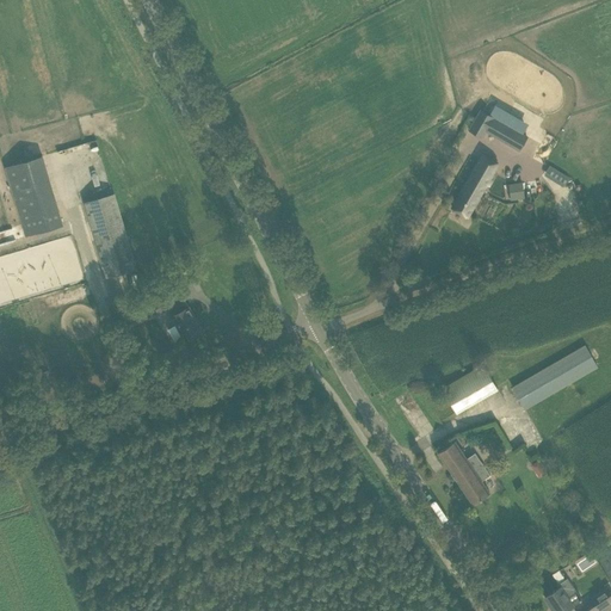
[(485,130),(518,149),(526,135),(481,110),(469,130),(481,137),(485,130)]
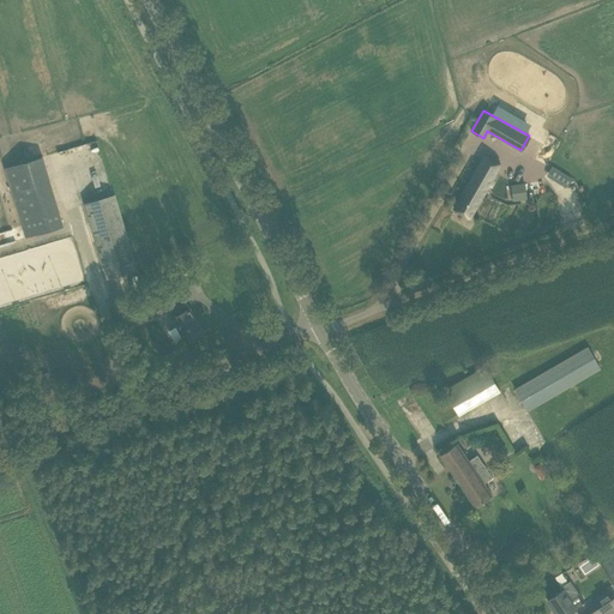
[(64,226),(43,156),(5,168),(25,238),(64,226)]
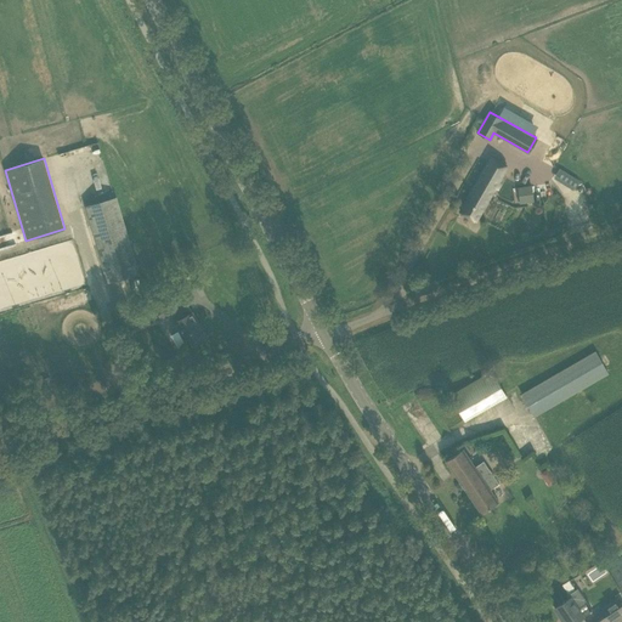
[(476,221),(507,167),(492,158),(461,211),(476,221)]
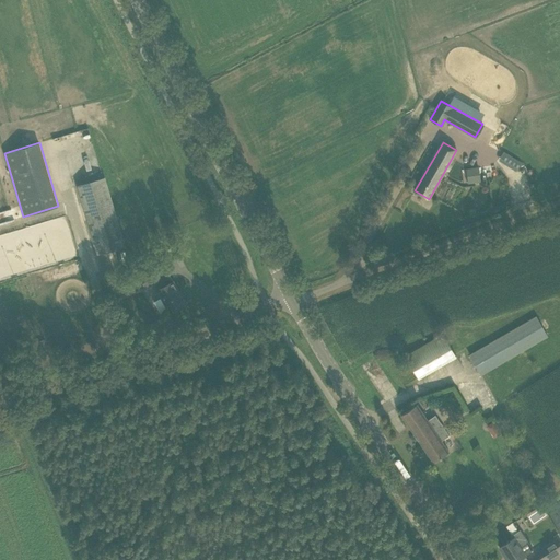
[(508,165),(515,171),(521,162),(513,156),(508,165)]
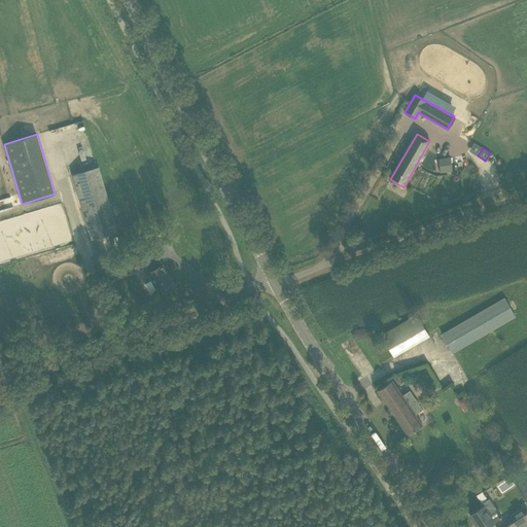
[(451,157),(440,160),(441,172),(452,171),(451,157)]
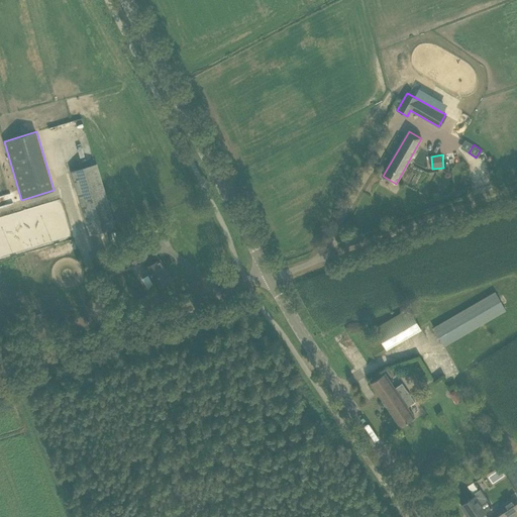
[(116,226),(97,163),(71,171),(90,234),(116,226)]
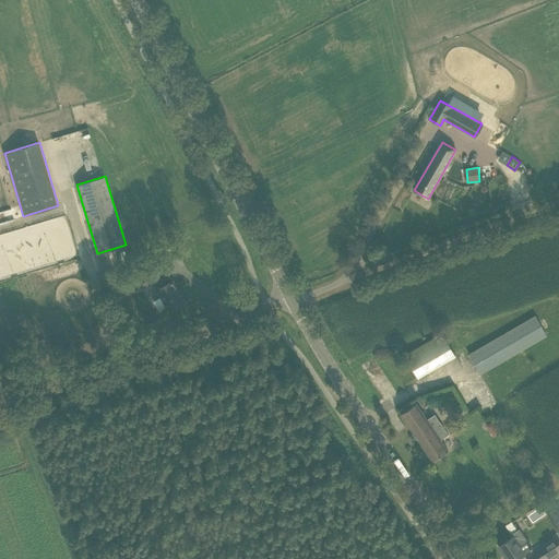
[(66,216),(0,233),(0,277),(76,258),(66,216)]
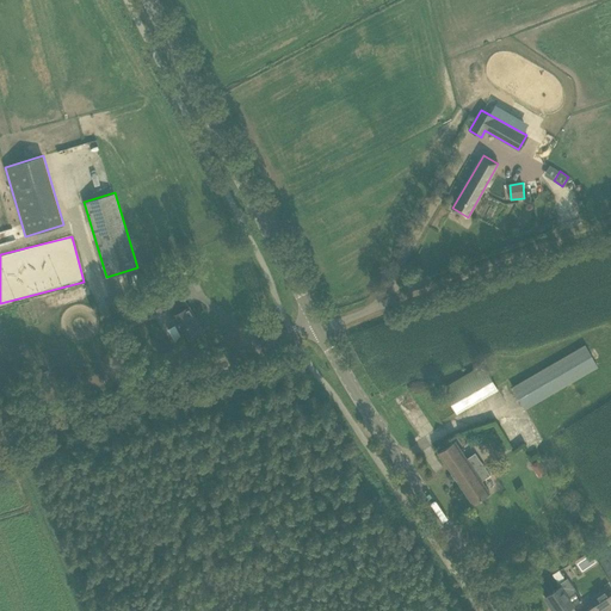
[(159,298),(153,302),(160,314),(167,309),(170,310),(172,315),(171,315),(178,327),(184,338),(191,334),(192,337),(201,332),(198,329),(201,328),(189,307),(179,312),(176,304),(170,292),(159,298)]
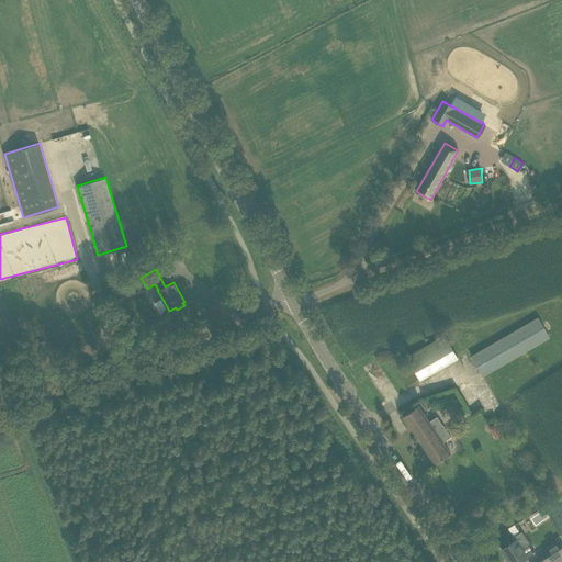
[(549,336),(538,316),(471,356),(482,374),(549,336)]
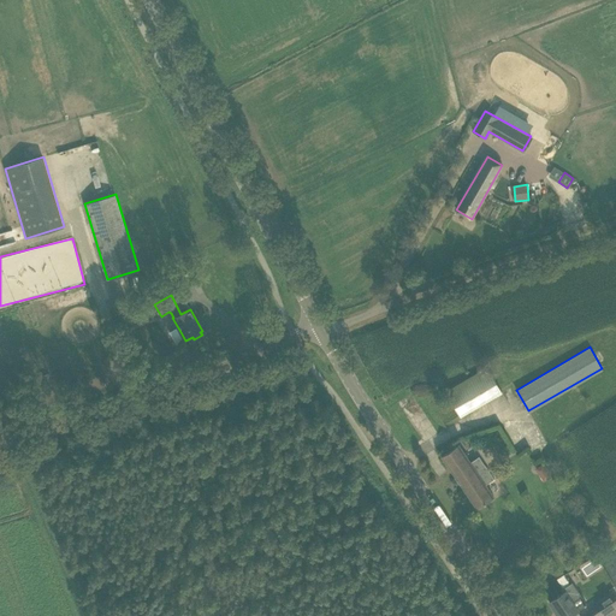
[(491,367),(448,388),(461,414),(504,394),(491,367)]
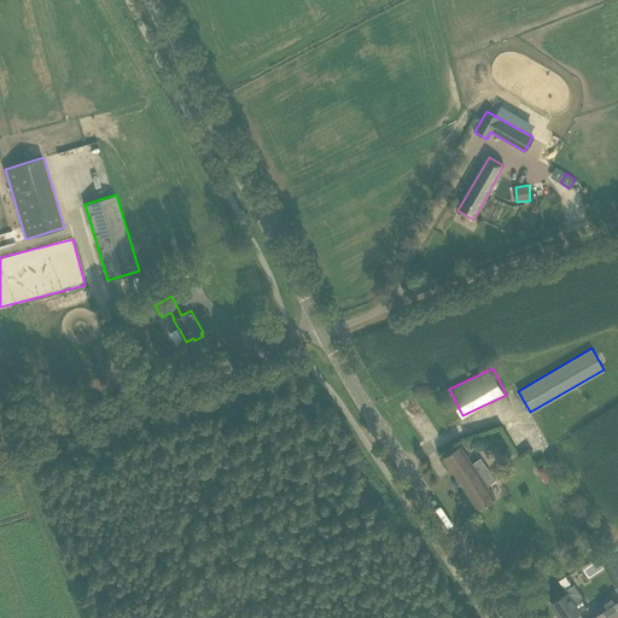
[(458,447),(442,456),(478,509),(494,500),(485,488),(495,481),(479,459),(471,465),(458,447)]
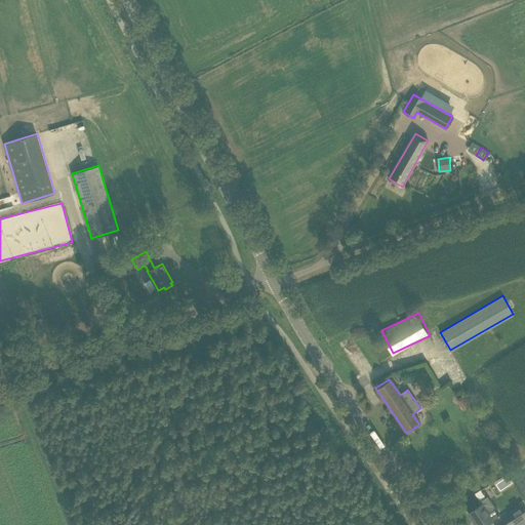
[(524,474),(515,481),(524,497),(524,474)]
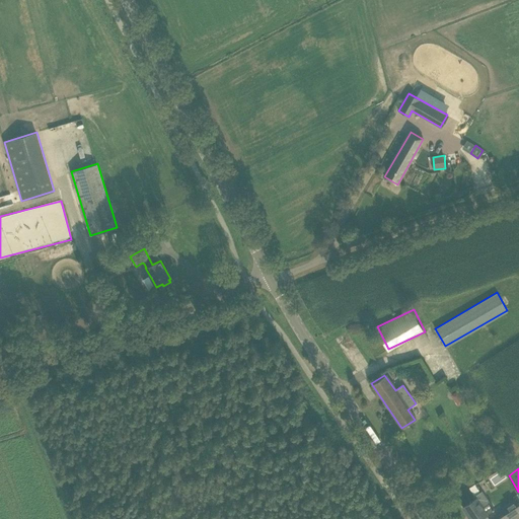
[(474,500),(462,508),(467,514),(468,513),(471,518),(479,518),(495,509),(490,503),(483,492),(473,498),(474,500)]
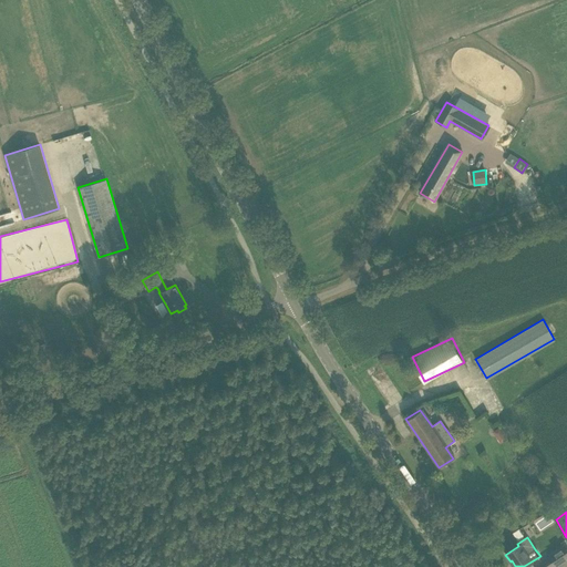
[(548,555),(533,566),(534,566),(554,566),(556,566),(566,558),(566,549),(564,545),(548,555)]
